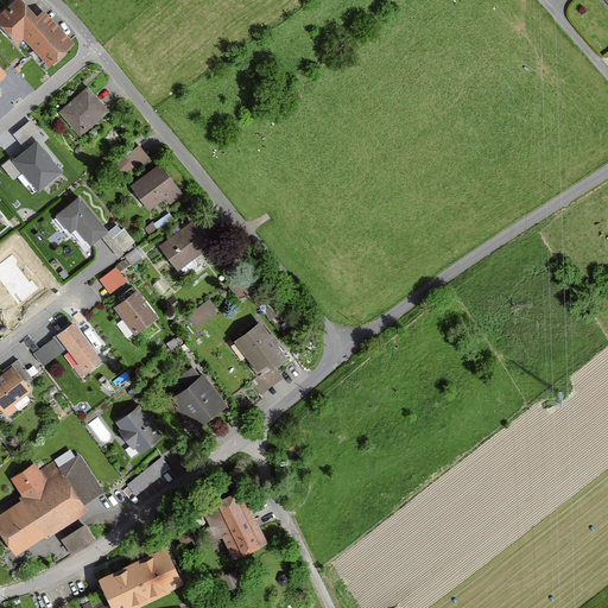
[(38,17),(23,0),(16,0),(0,16),(0,24),(19,45),(24,40),(50,68),(76,44),(45,11),(38,17)]
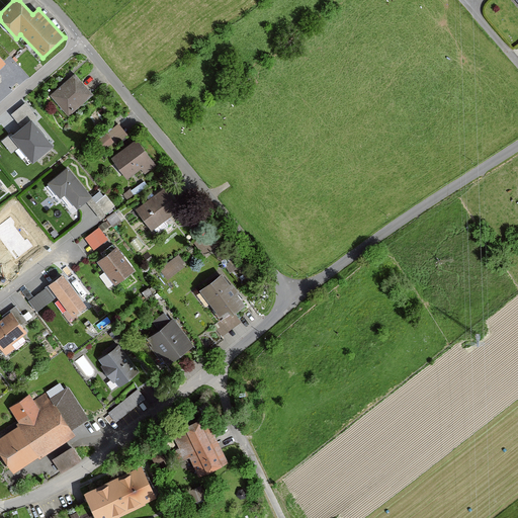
[(75,76),(52,96),(70,117),(93,96),(75,76)]
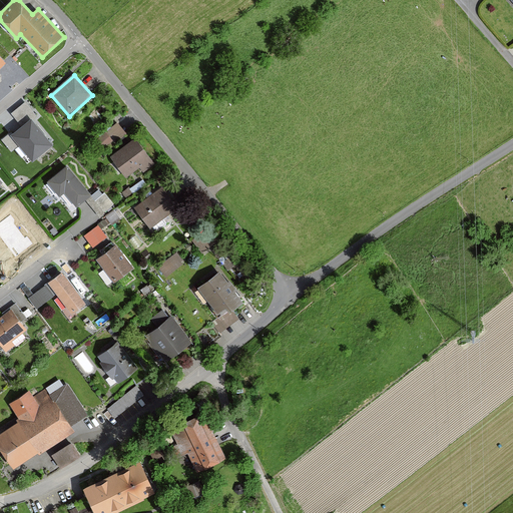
[(51,139),(31,115),(13,130),(33,153),(51,139)]
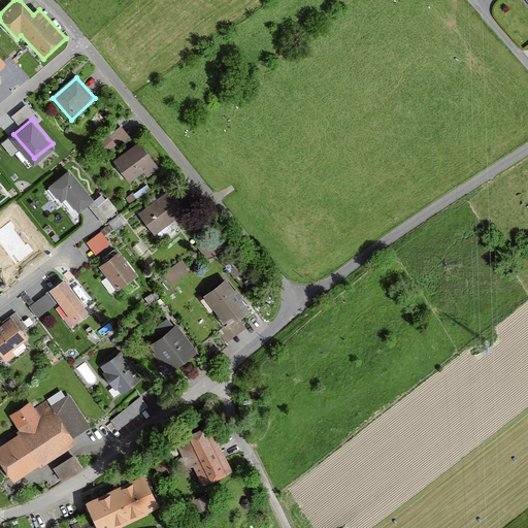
[(122,124),(110,134),(121,146),(133,137),(122,124)]
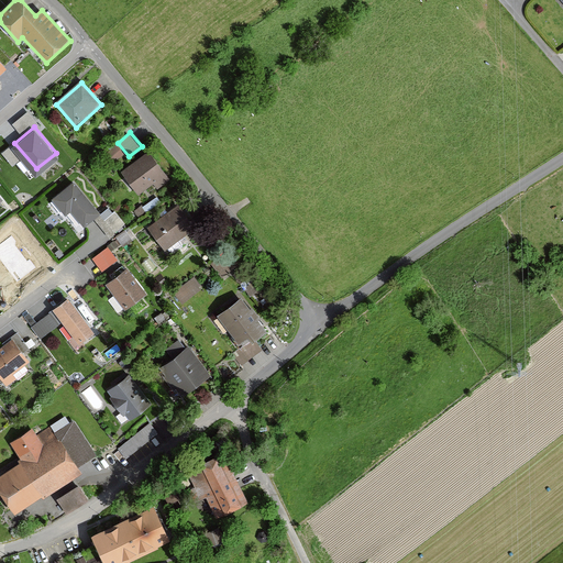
[(170,181),(147,153),(121,174),(139,196),(153,185),(158,191),(170,181)]
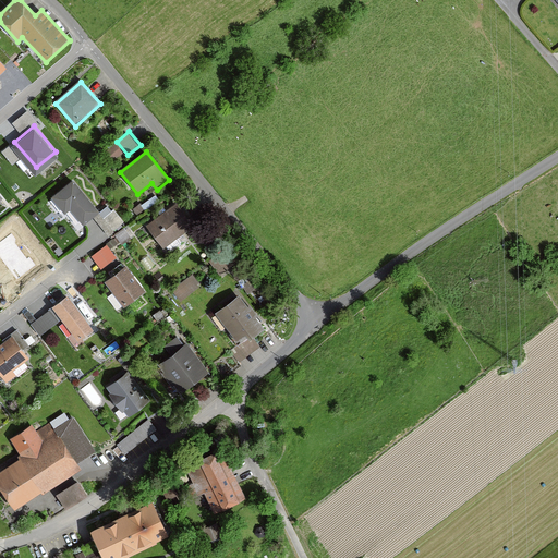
[(52,197),(67,214),(72,209),(85,226),(100,213),(74,180),(52,197)]
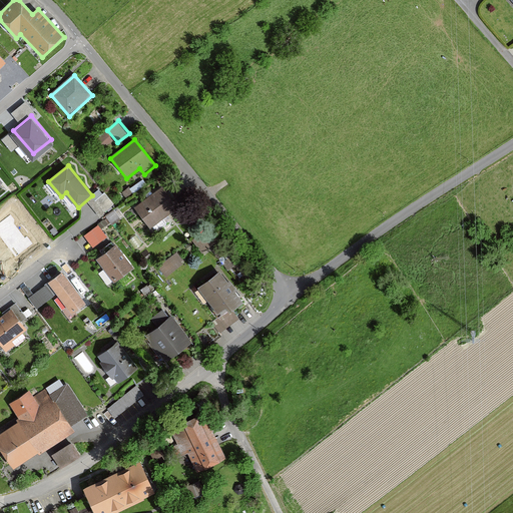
[(103,187),(94,192),(104,210),(113,205),(103,187)]
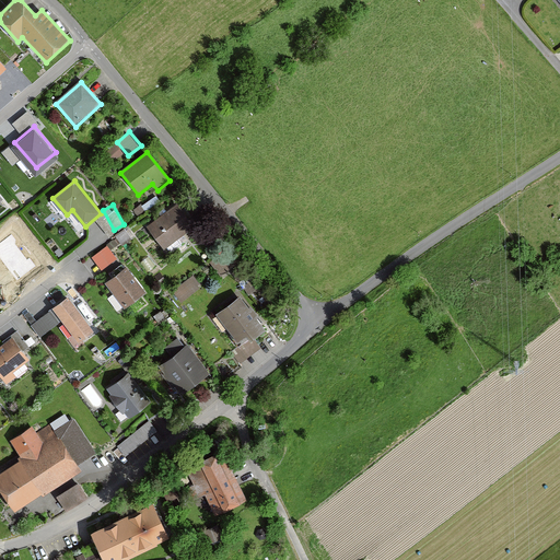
[(194,229),(177,206),(148,228),(164,251),(194,229)]
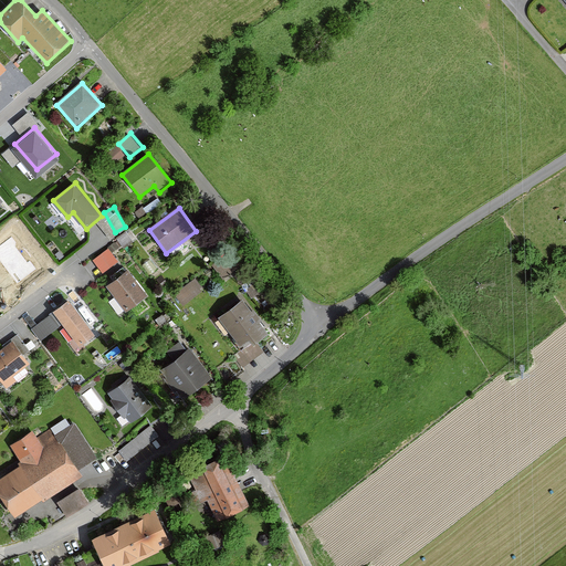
[(11,237),(0,244),(0,261),(17,283),(37,269),(11,237)]
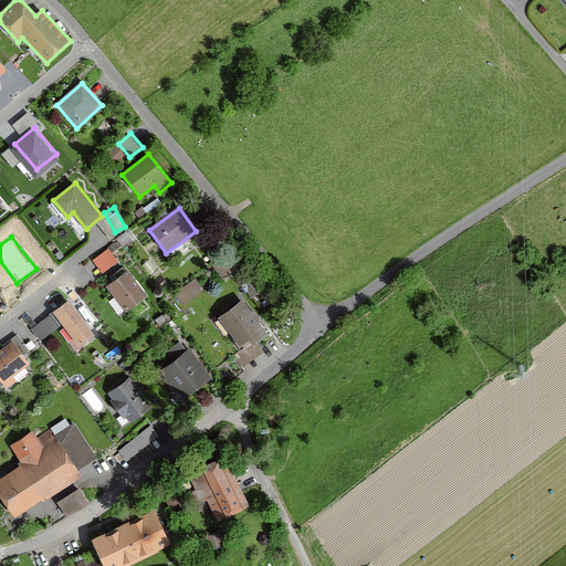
[(118,263),(108,251),(94,262),(103,274),(118,263)]
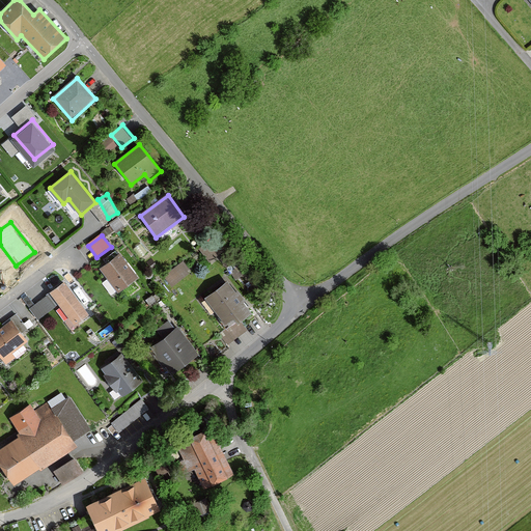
[(138,278),(120,255),(100,270),(117,292),(138,278)]
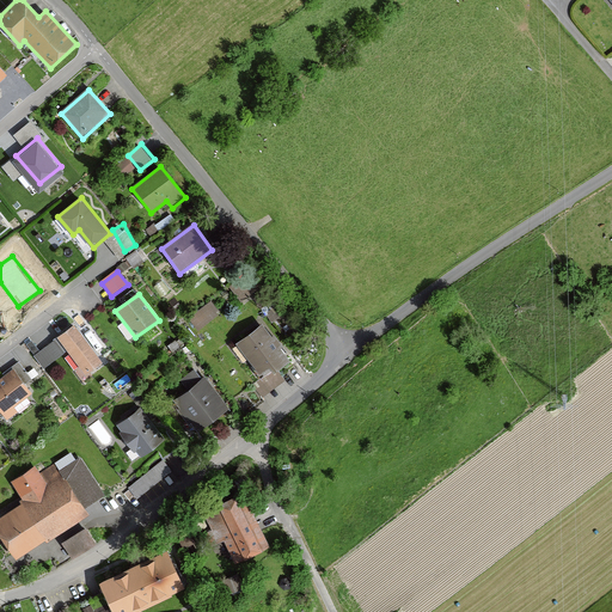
[(190,319),(200,330),(218,314),(209,304),(190,319)]
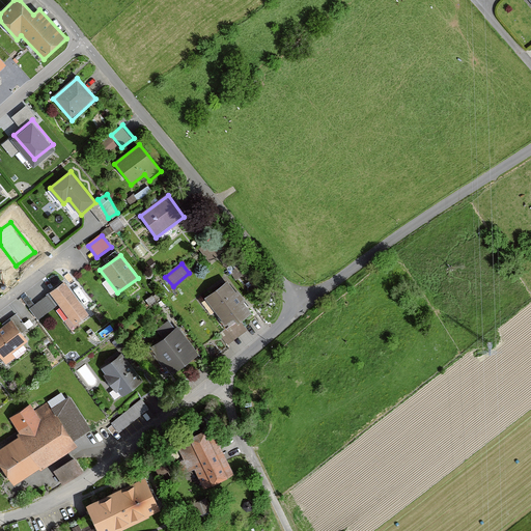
[(253,312),(228,280),(206,298),(229,328),(220,335),(228,345),(247,331),(241,323),(253,312)]
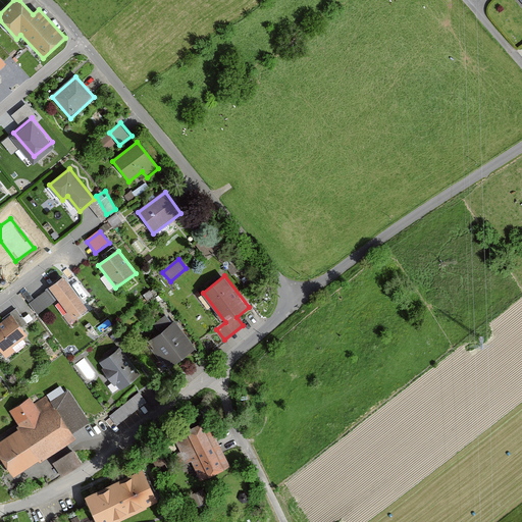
[(88,309),(63,277),(29,304),(38,315),(58,300),(73,320),(88,309)]
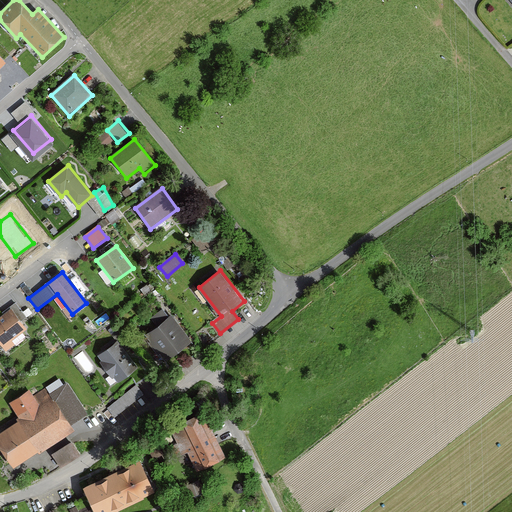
[(141,289),(146,297),(153,291),(148,284),(141,289)]
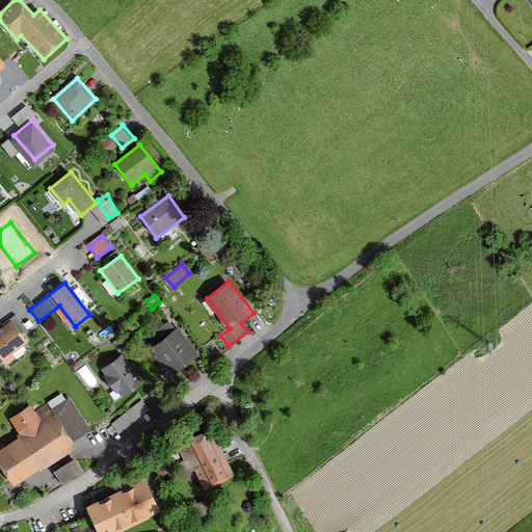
[(10,320),(11,322),(0,330),(0,357),(6,366),(28,350),(25,347),(30,343),(23,335),(27,331),(16,316),(10,320)]
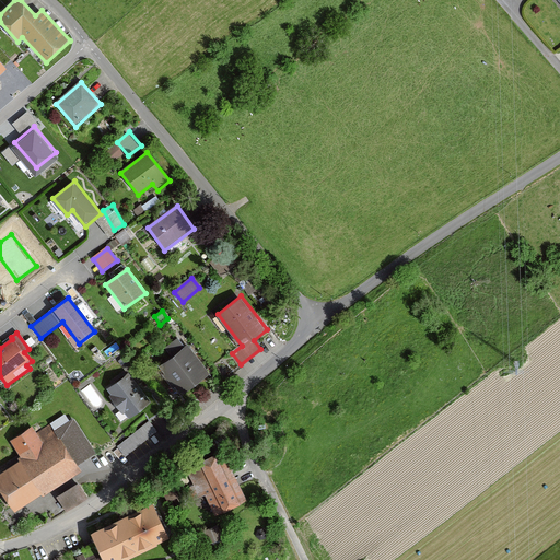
[(211,374),(187,343),(159,366),(182,396),(211,374)]
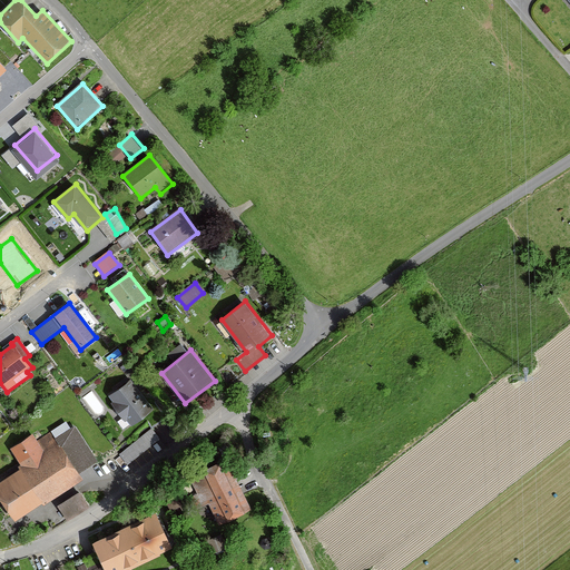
[(156,409),(129,381),(110,397),(137,426),(156,409)]
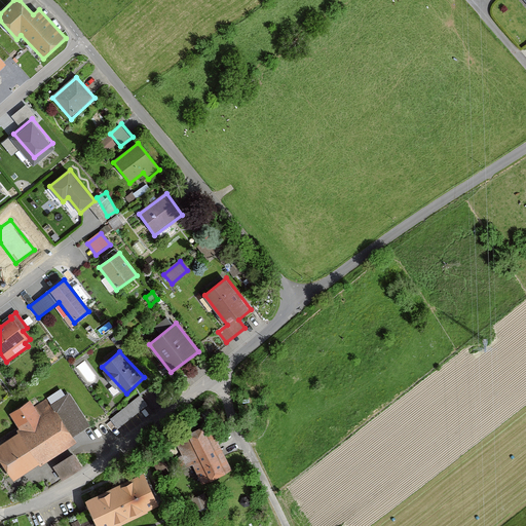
[(140,392),(121,409),(129,418),(148,403),(140,392)]
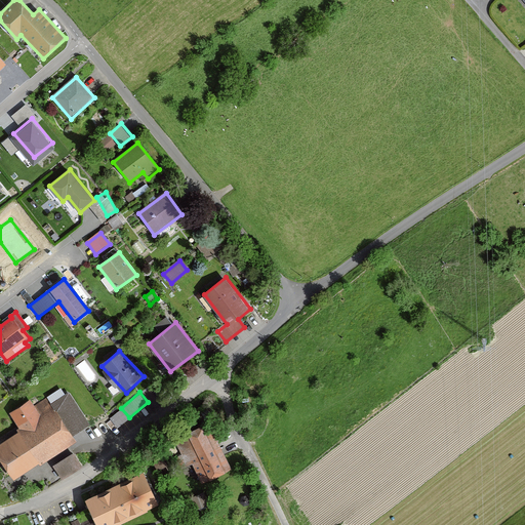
[(46,400),(35,407),(30,400),(10,413),(22,431),(0,444),(0,455),(15,480),(45,461),(46,462),(79,442),(75,436),(91,426),(70,393),(50,406),(46,400)]
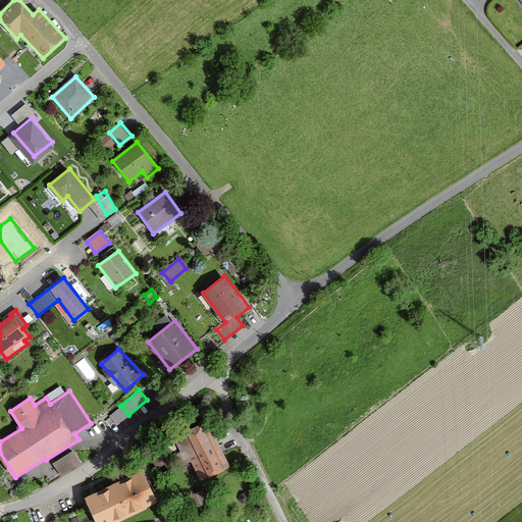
[(180,467),(192,462),(201,482),(231,467),(208,420),(172,437),(180,454),(175,457),(180,467)]
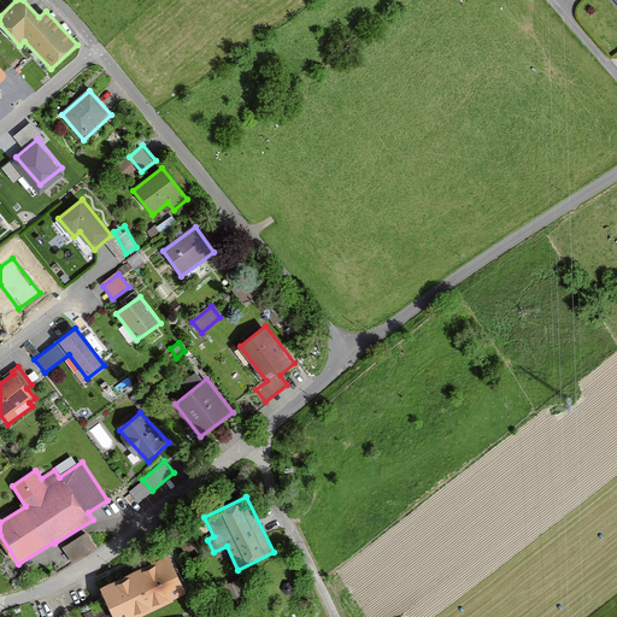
[(63,546),(72,563),(98,548),(88,530),(63,546)]
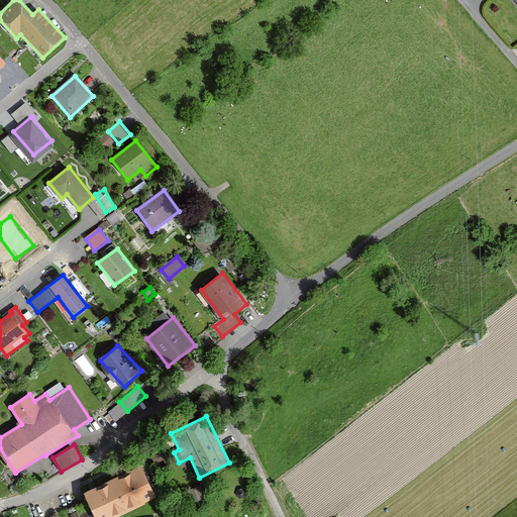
[(143,467),(85,493),(95,516),(118,516),(159,500),(143,467)]
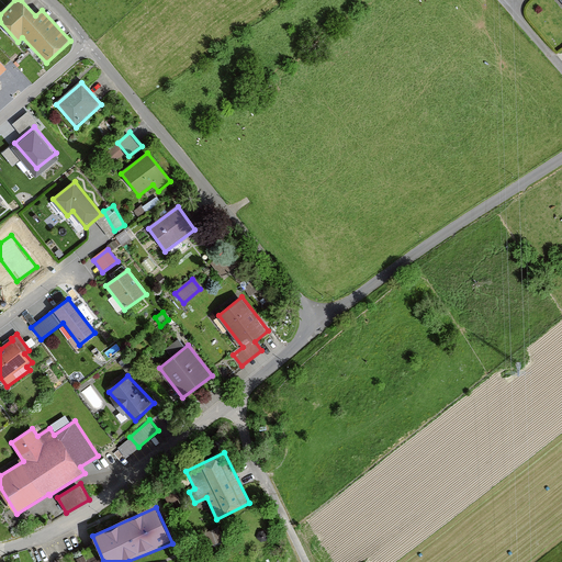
All buildings are outlined.
